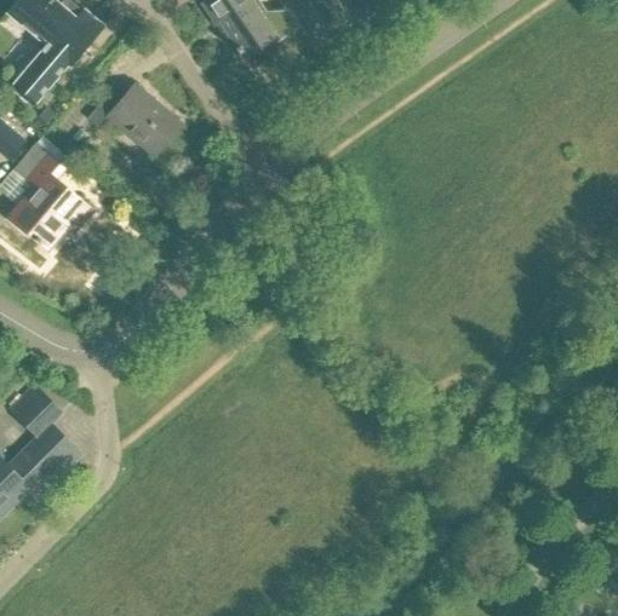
[(10,78),(38,101),(70,63),(72,63),(106,24),(86,9),(81,13),(66,0),(63,0),(62,4),(58,0),(16,0),(9,9),(49,42),(21,75),(15,70),(10,78)]
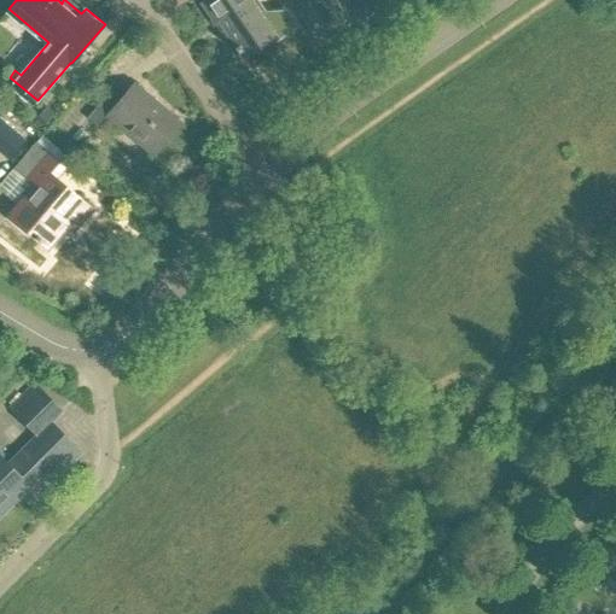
[(204,0),(203,1),(216,22),(220,19),(245,57),(277,35),(280,40),(297,28),(286,12),(271,13),(261,0),(204,0)]
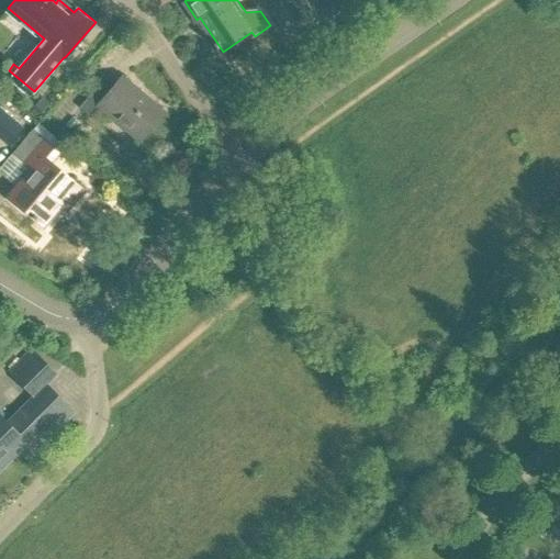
[(138,136),(136,140),(137,140),(166,107),(165,105),(163,109),(126,78),(129,76),(129,75),(116,88),(105,78),(109,75),(108,75),(81,105),(93,116),(102,105),(138,136)]
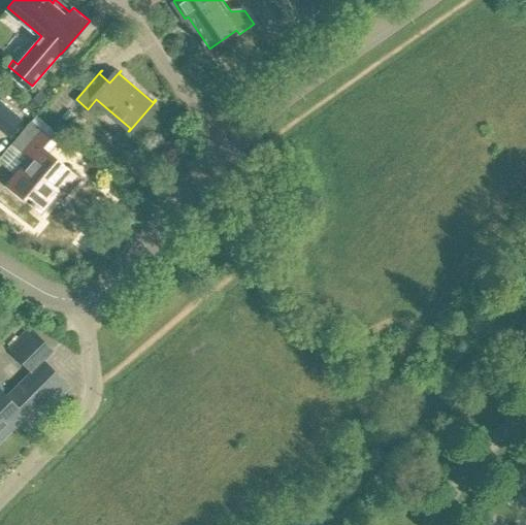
[(0,126),(8,134),(22,119),(0,99),(0,126)]
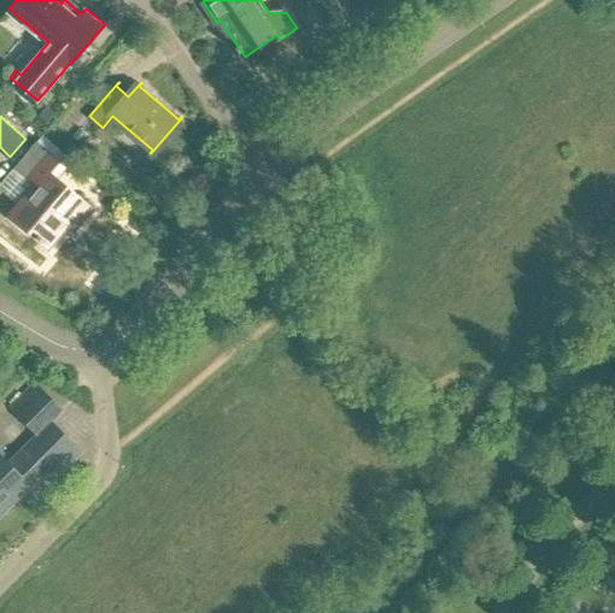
[(10,213),(50,247),(69,225),(75,230),(93,207),(57,177),(66,166),(37,141),(16,166),(35,183),(10,213)]
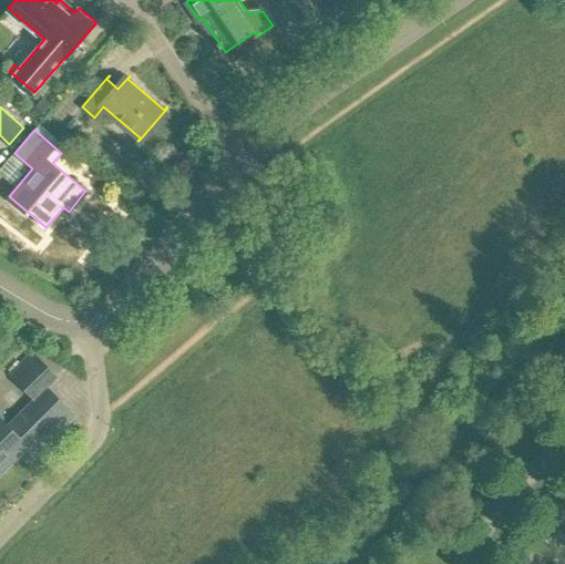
[(11,373),(36,399),(9,426),(0,417),(0,472),(20,453),(28,461),(75,413),(48,387),(59,377),(33,351),(11,373)]
